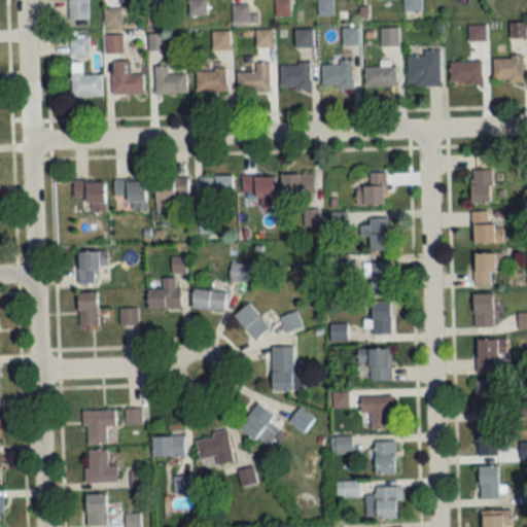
[(88,19),(86,0),(68,0),(69,19),(88,19)]
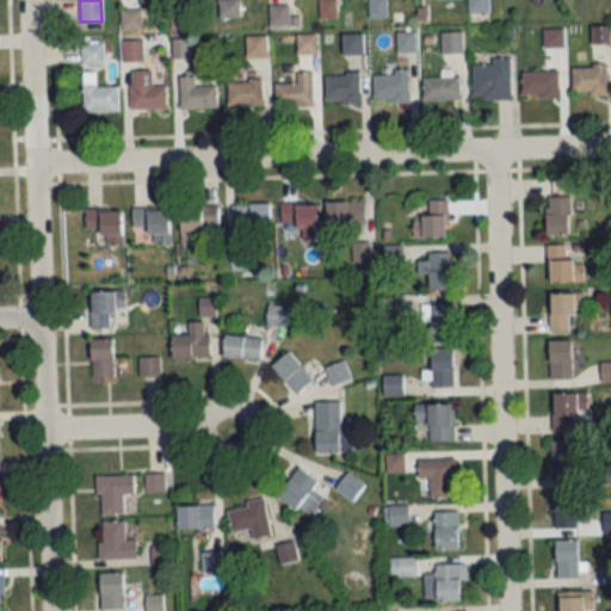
[(468,0),(468,11),(487,12),(487,0),(468,0)]
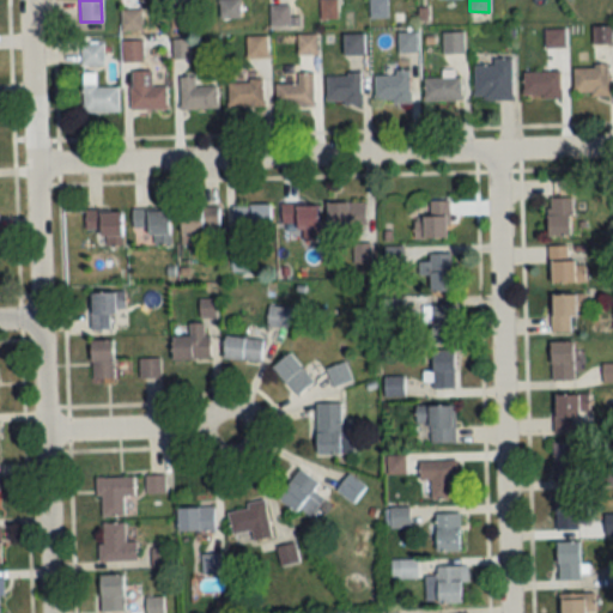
[(290,5),(271,5),(271,25),(290,25),(290,5)]
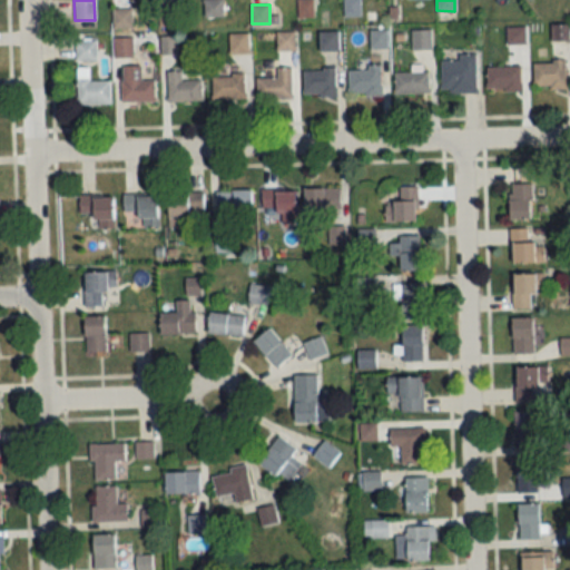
[(131,9),(112,9),(112,28),(131,28),(131,9)]
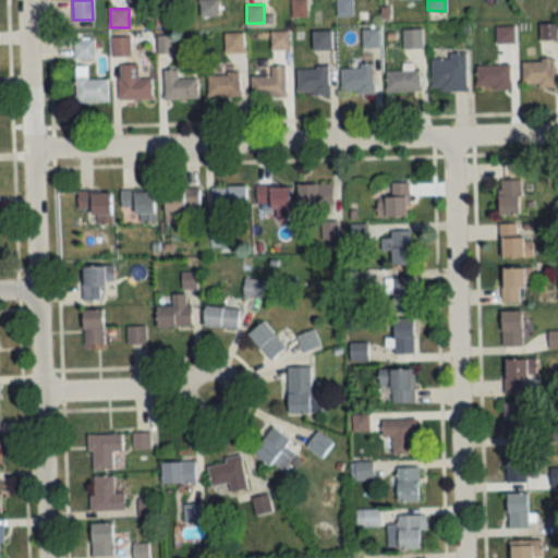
[(540,38),(557,38),(557,23),(540,23),(540,38)]
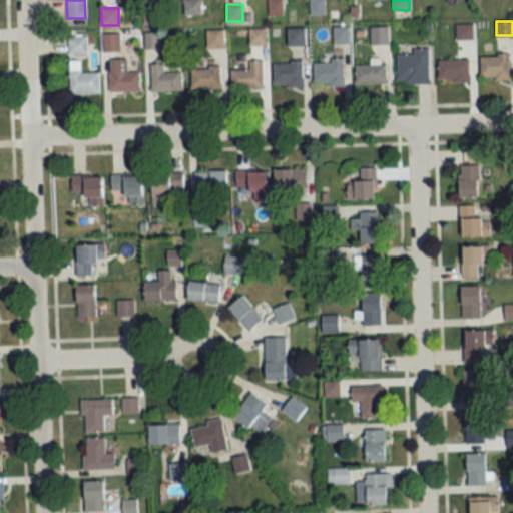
[(370,26),(370,43),(388,43),(388,26),(370,26)]
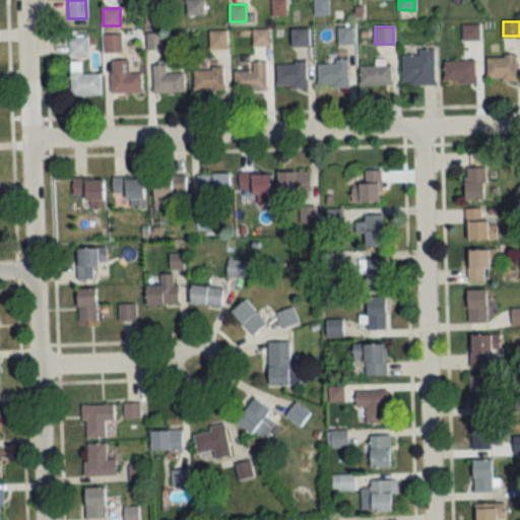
[(290,28),(290,46),(308,46),(308,28),(290,28)]
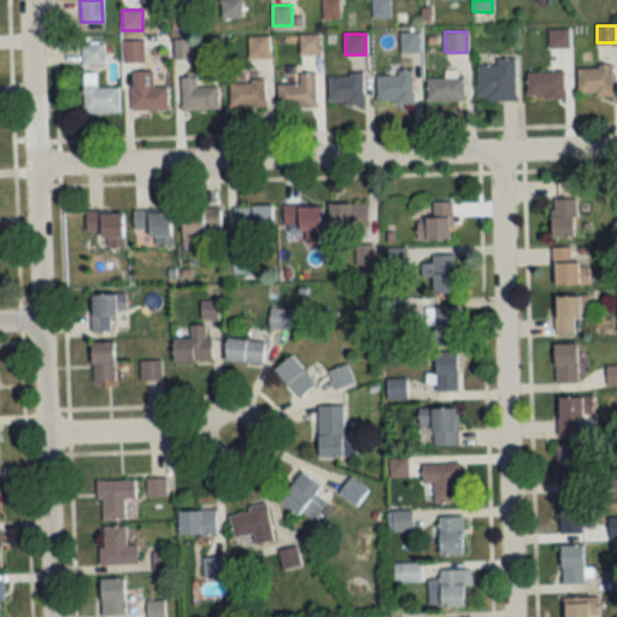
[(299,51),(317,51),(317,35),(299,35),(299,51)]
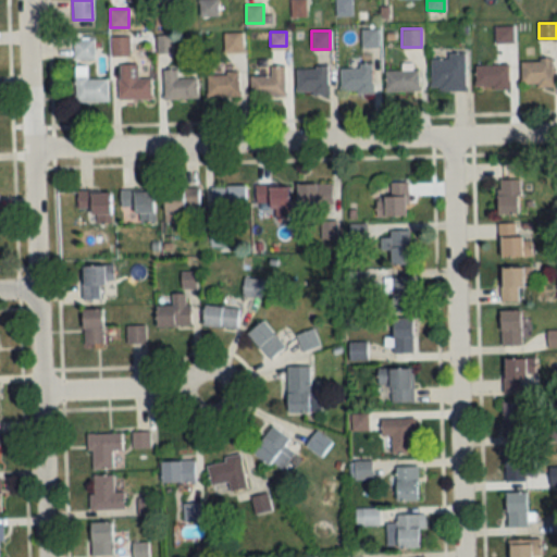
[(242,33),(224,33),(224,51),(242,51),(242,33)]
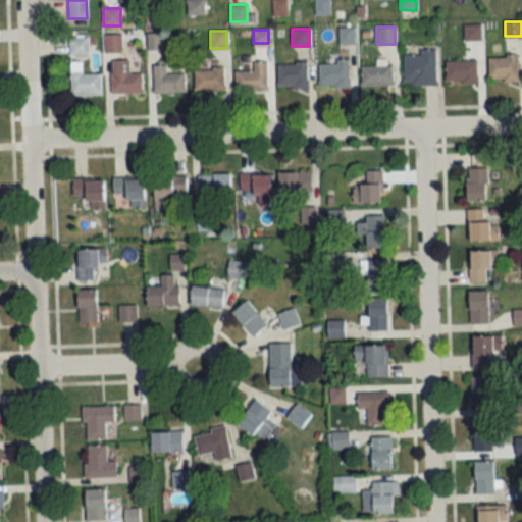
[(121,35),(104,35),(104,52),(121,52),(121,35)]
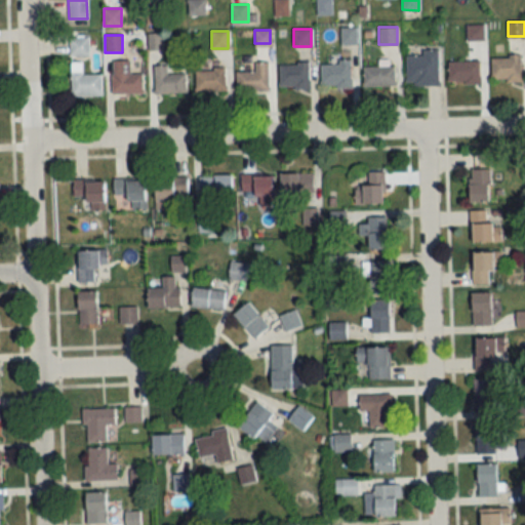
[(87,54),(87,37),(69,37),(70,54),(87,54)]
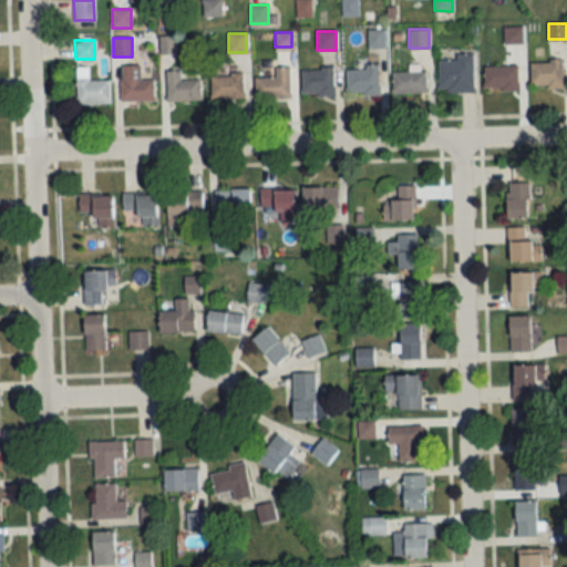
[(474,55),(439,55),(439,92),(474,92),(474,55)]
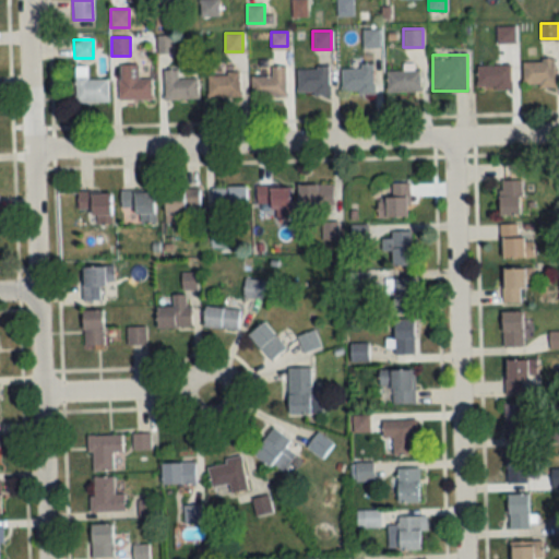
[(523,59),(523,85),(555,85),(555,59),(523,59)]
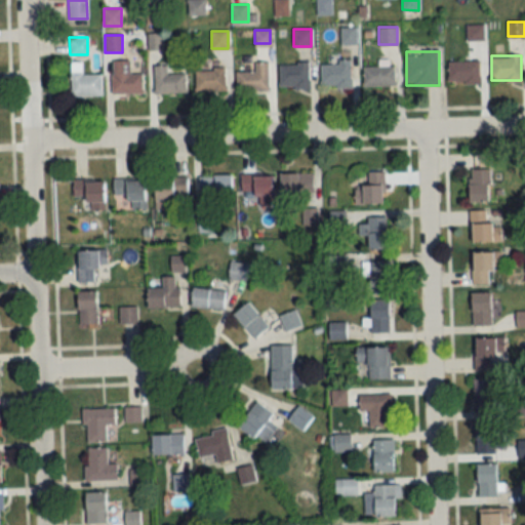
[(143,92),(143,73),(130,73),(130,59),(113,59),(113,92),(143,92)]
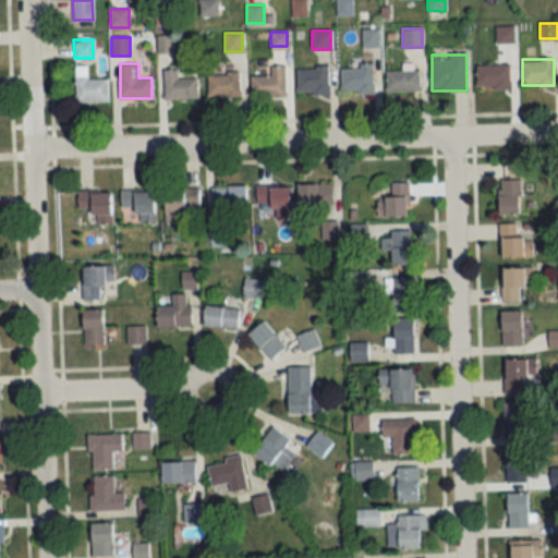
[(340,64),(340,93),(372,93),(372,64),(340,64)]
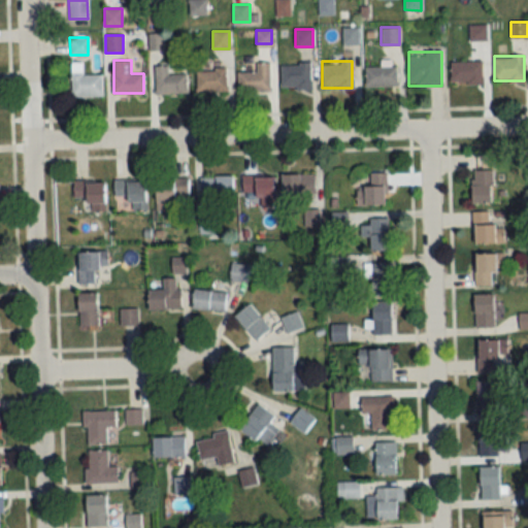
[(482,61),(451,61),(451,83),(482,83),(482,61)]
